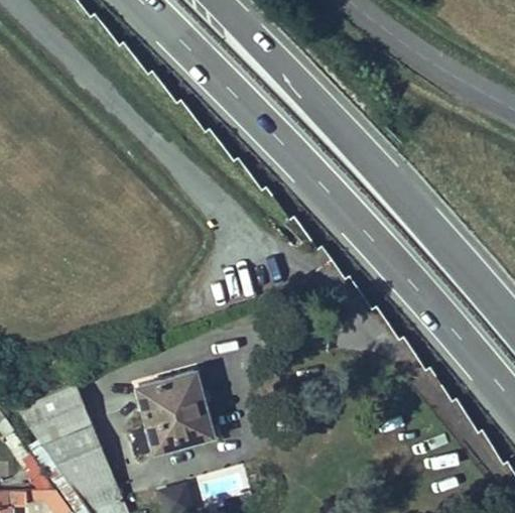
[(211,433),(194,371),(138,386),(154,449),(211,433)]
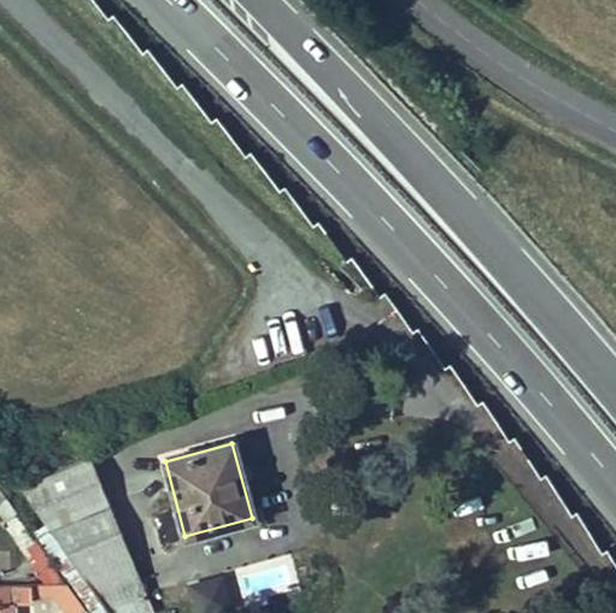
[(139,612),(134,600),(146,595),(91,460),(22,487),(48,526),(107,612),(139,612)]
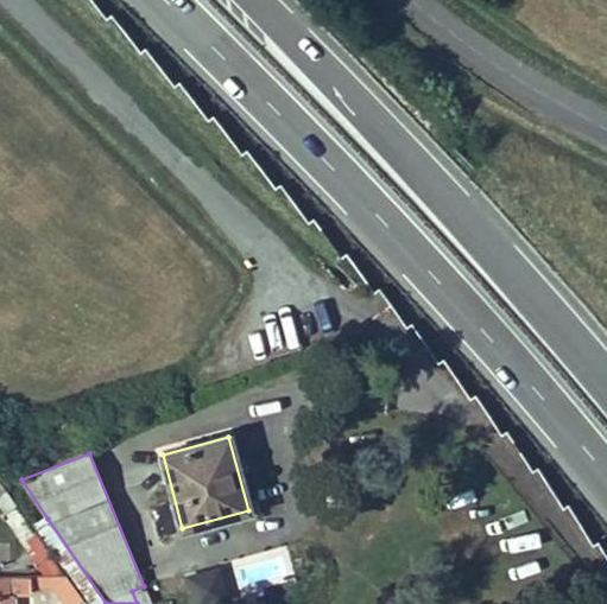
[(55,576),(64,576),(45,547),(32,557),(46,577),(55,576)]
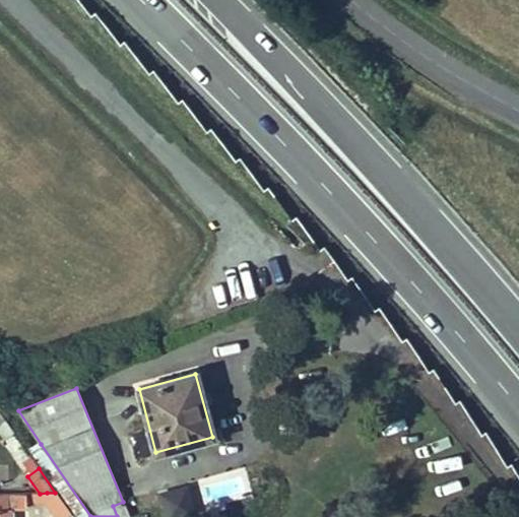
[(185,516),(195,514),(188,489),(163,496),(168,516),(185,516)]
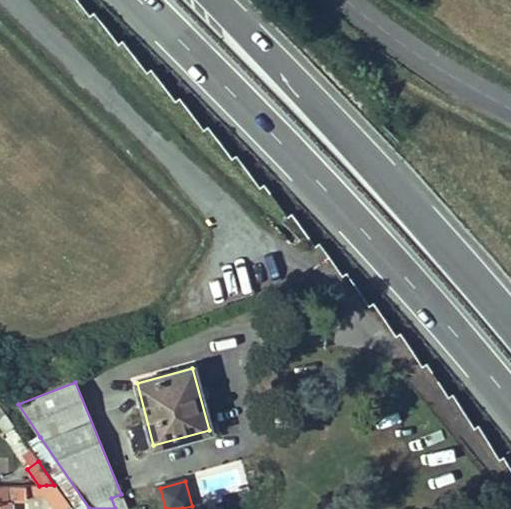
[(39,486),(27,487),(27,496),(45,495),(46,485),(39,486)]
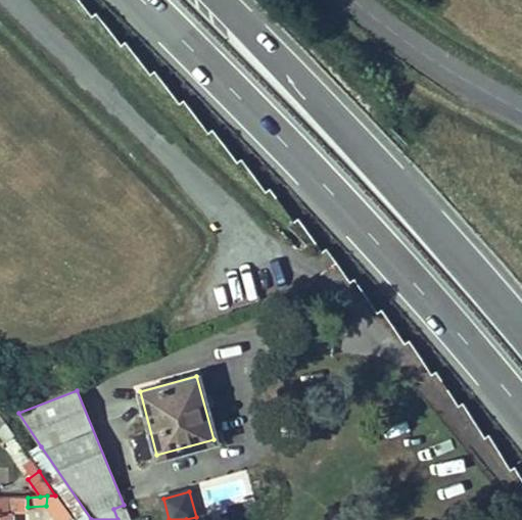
[(46,506),(55,518),(56,519),(69,519),(75,516),(59,495),(55,495),(47,495),(46,506)]
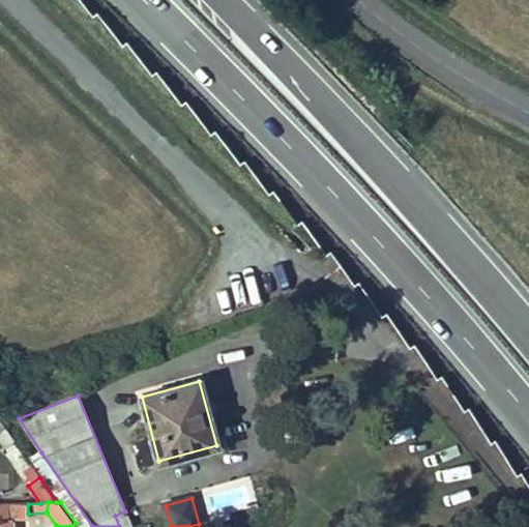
[(0,519),(12,519),(28,519),(28,514),(28,504),(12,504),(0,504),(0,519)]
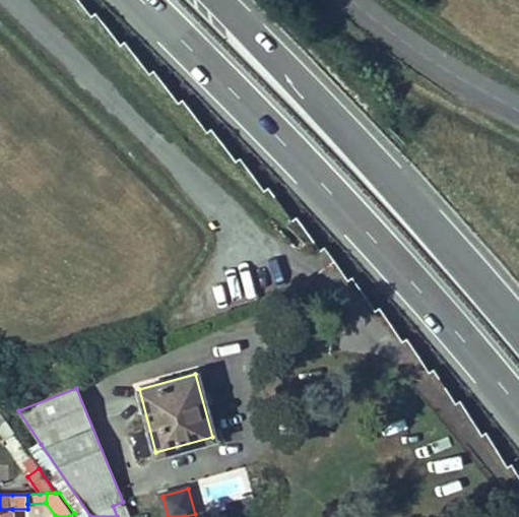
[(128,516),(123,502),(113,506),(117,516),(128,516)]
